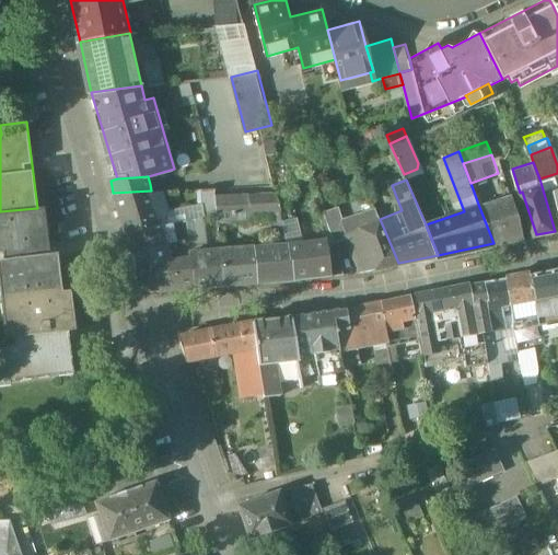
[(216,187),(201,188),(201,205),(202,216),(205,215),(218,212),(216,195),(216,187)]
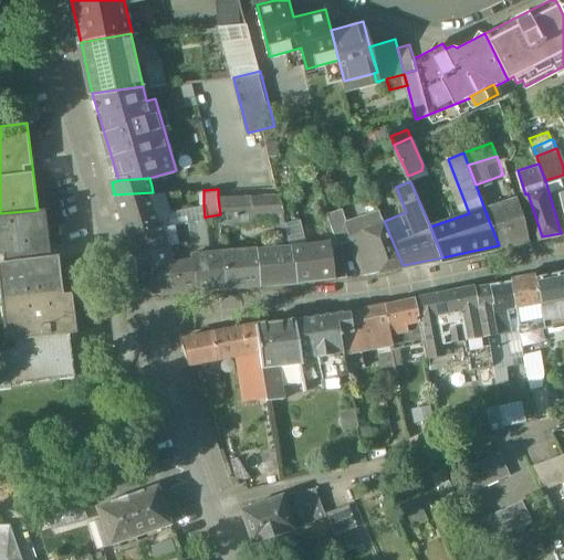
[(188,210),(160,217),(153,192),(114,194),(126,233),(163,226),(174,224),(189,221),(188,210)]
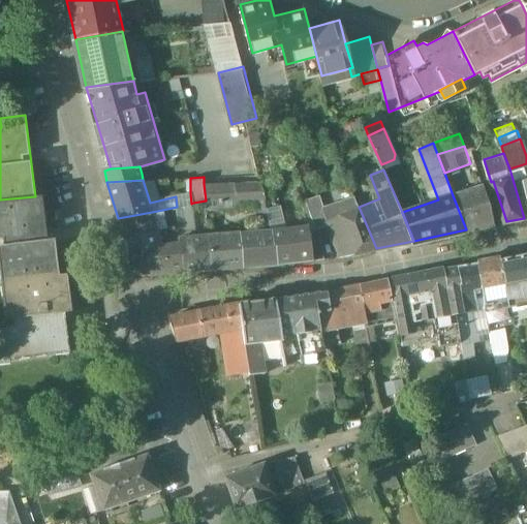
[(261,182),(234,183),(236,199),(257,198),(265,198),(261,182)]
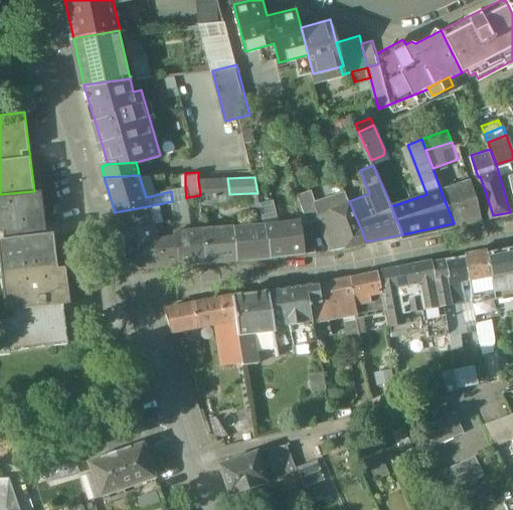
[(227,178),(198,179),(200,195),(201,200),(230,199),(229,194),(227,178)]
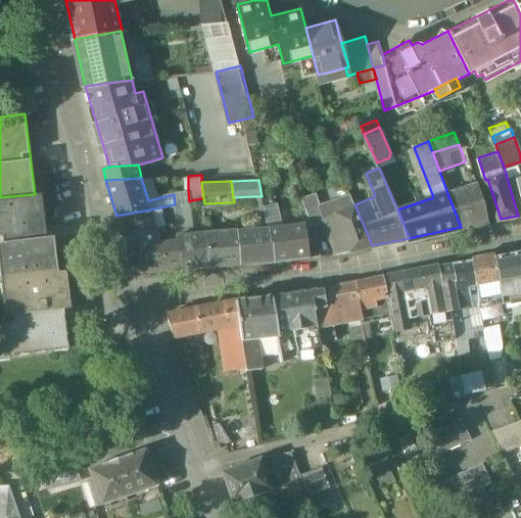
[(478,183),(447,193),(461,227),(489,223),(478,183)]
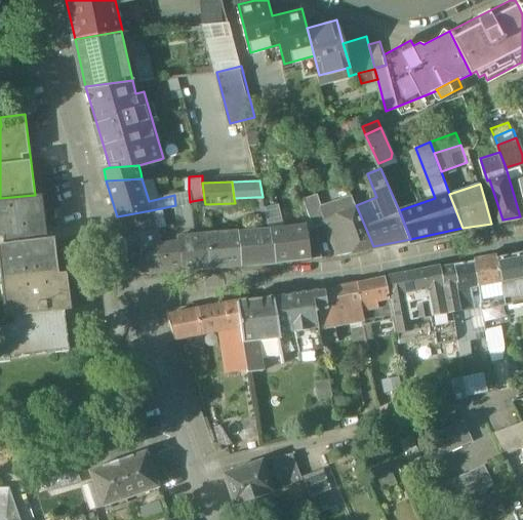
[(189,192),(174,195),(175,205),(180,204),(190,202),(189,192)]
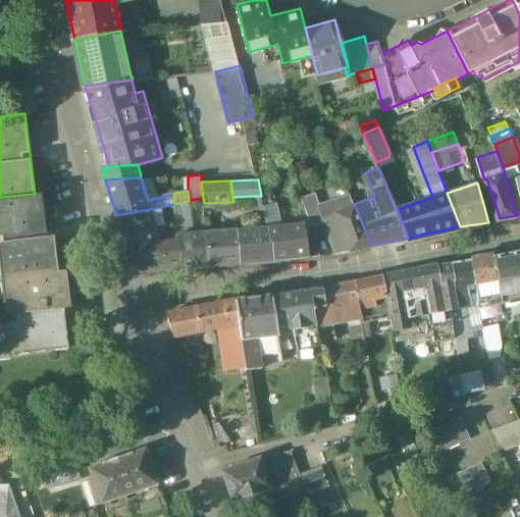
[(317,191),(303,195),(313,223),(323,219),(322,216),(319,203),(321,202),(317,191)]
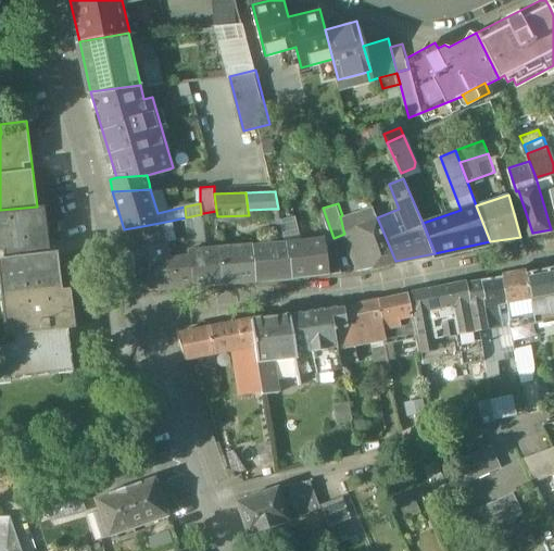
[(37,207),(0,210),(0,249),(3,249),(4,257),(0,257),(0,282),(7,334),(14,333),(15,340),(0,342),(0,370),(11,368),(12,376),(60,370),(59,362),(73,361),(67,325),(76,324),(72,286),(63,287),(58,250),(50,251),(45,205),(37,207)]
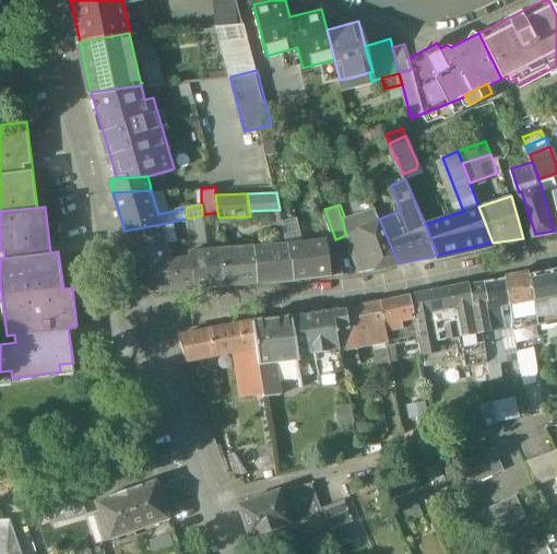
[(280,210),(272,210),(276,231),(284,228),(282,217),(280,210)]
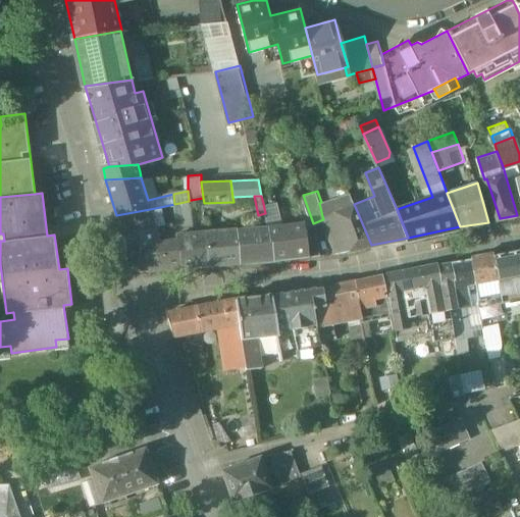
[(179,203),(188,266),(209,264),(206,230),(191,231),(191,226),(193,226),(191,200),(189,201),(179,203)]
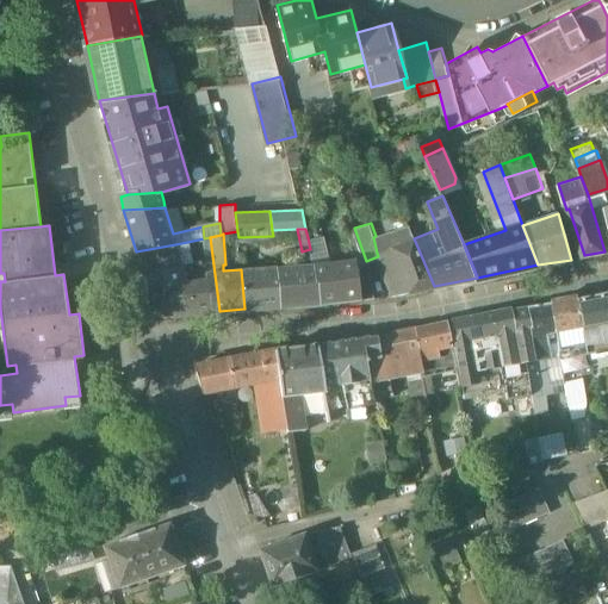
[(318,235),(308,237),(310,249),(322,303),(363,298),(357,257),(323,261),(324,259),(318,235)]
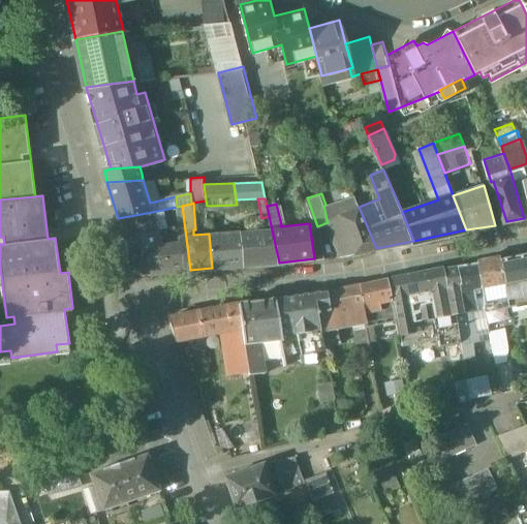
[(177,207),(162,210),(166,226),(180,223),(177,207)]
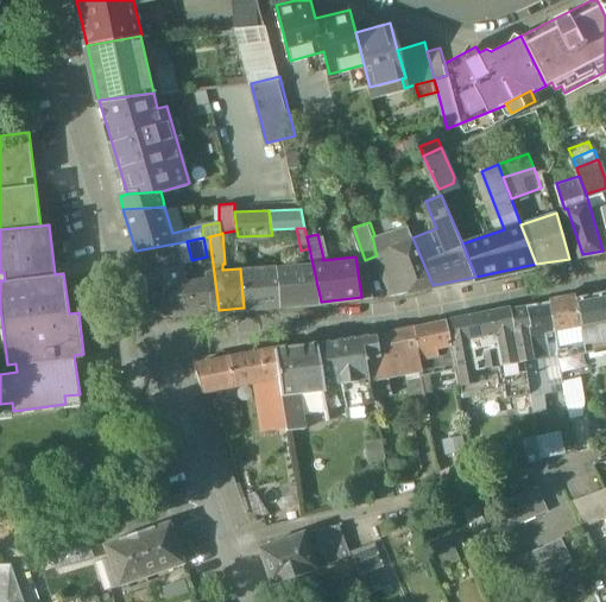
[(412,238),(376,252),(377,255),(392,293),(433,285),(412,238)]
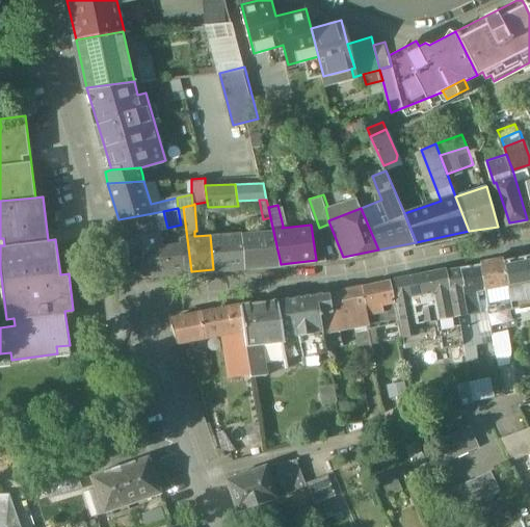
[(125,237),(163,229),(162,225),(157,226),(153,213),(118,219),(125,237)]
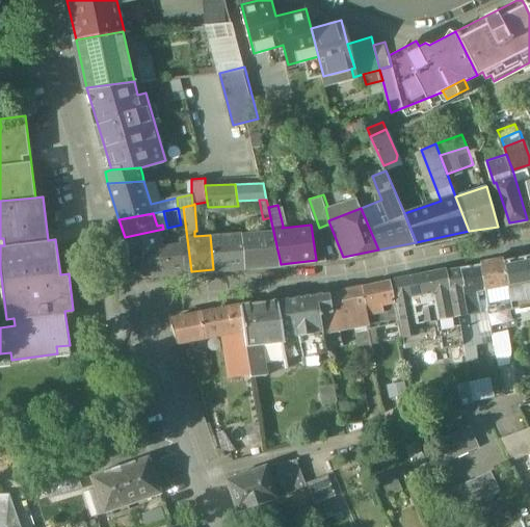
[(261,220),(262,230),(242,232),(246,267),(281,264),(270,217),(263,219),(261,220)]
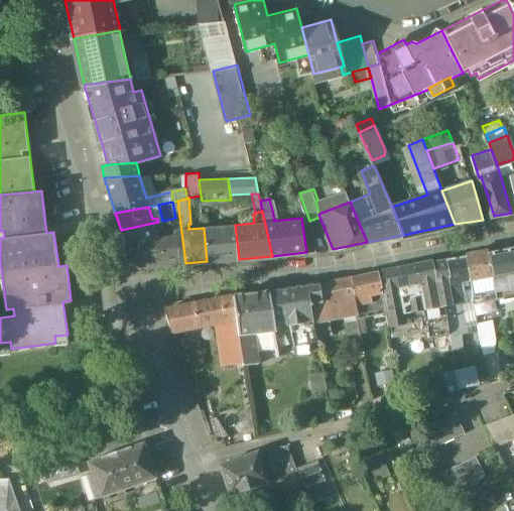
[(158,222),(121,230),(126,246),(158,239),(156,231),(176,230),(175,218),(162,221),(158,222)]
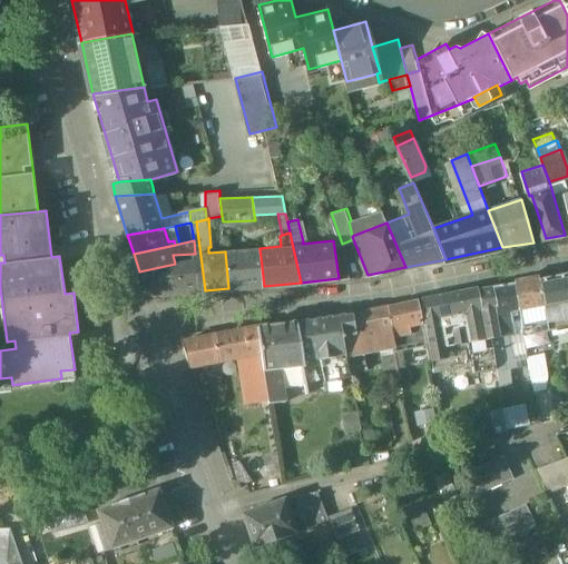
[(260,248),(225,251),(228,288),(264,286),(260,248)]
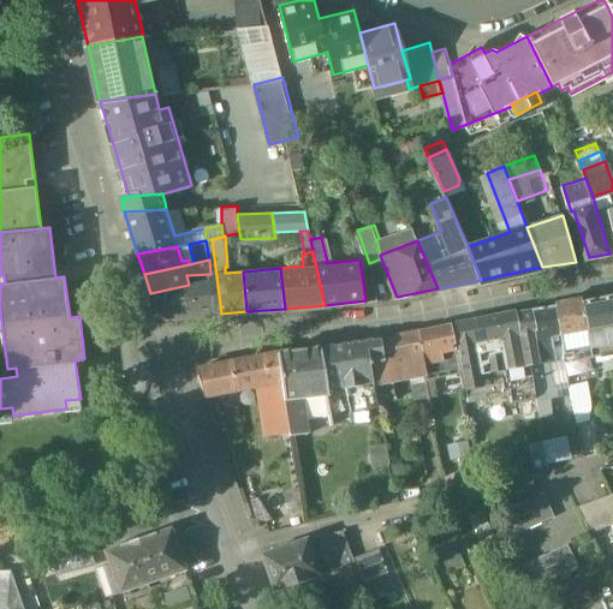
[(189,285),(150,293),(155,311),(166,318),(215,315),(212,280),(189,285)]
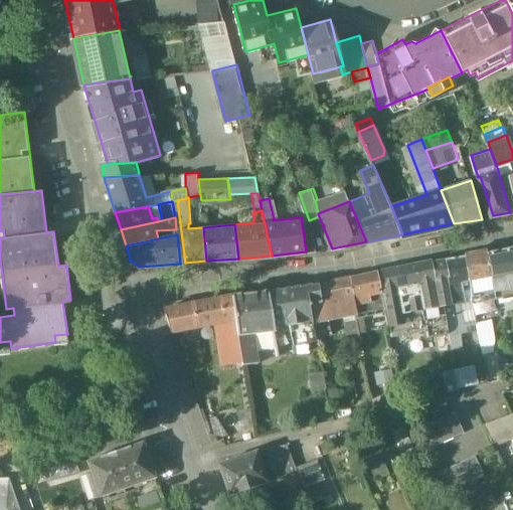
[(512,245),(487,251),(497,296),(512,292),(512,245)]
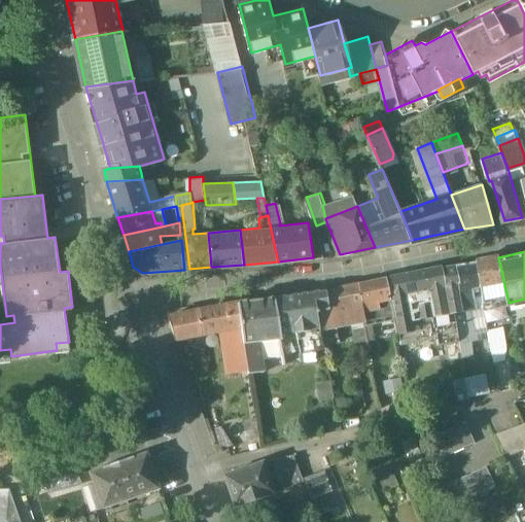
[(498,254),(476,258),(476,261),(483,293),(485,308),(509,303),(498,257),(498,254)]
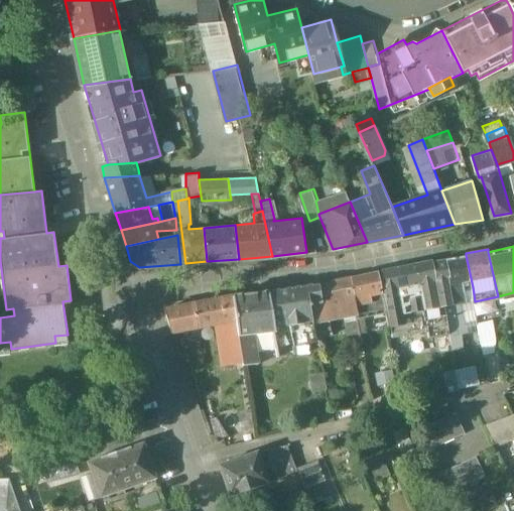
[(466,255),(447,258),(456,302),(462,301),(467,300),(465,289),(473,287),(466,255)]
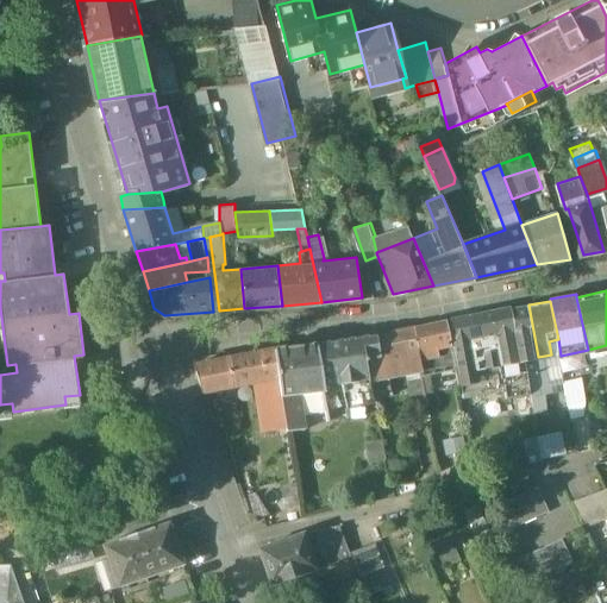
[(529,305),(512,308),(521,359),(526,358),(531,387),(550,383),(545,356),(538,357),(529,305)]
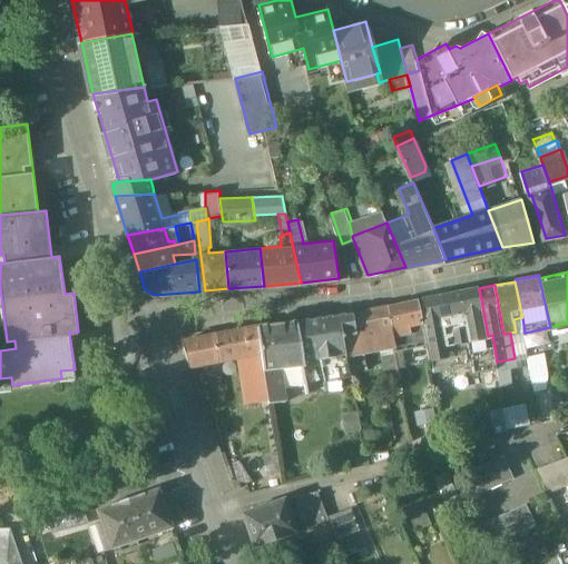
[(478,287),(450,292),(457,326),(466,325),(473,363),(475,370),(498,366),(497,362),(492,335),(488,336),(479,288),(478,287)]
